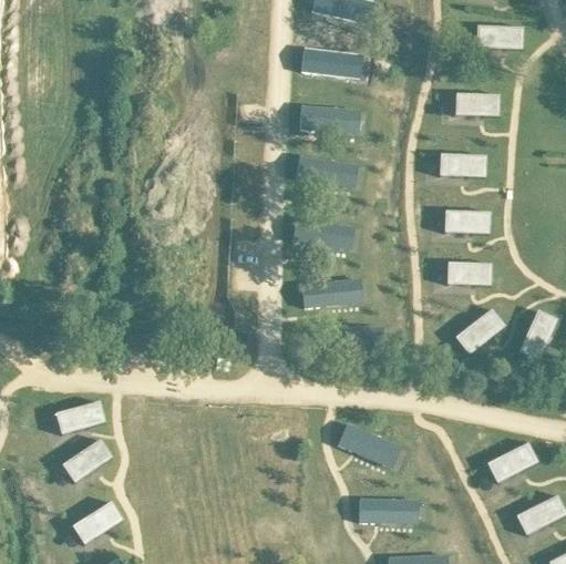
[(314,0),(311,10),(367,23),(372,1),(368,0),(314,0)]
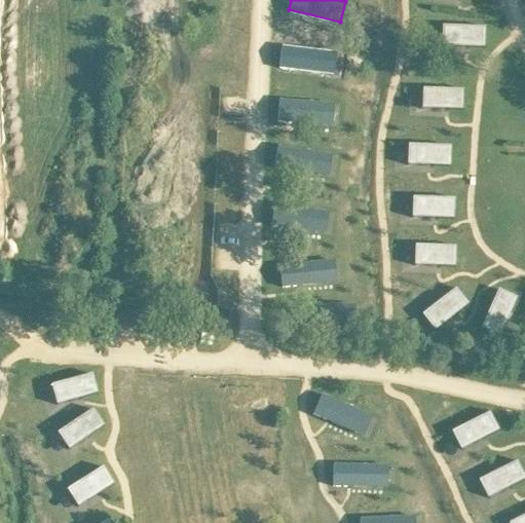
[(445,24),(444,44),(486,44),(486,25),(445,24)]
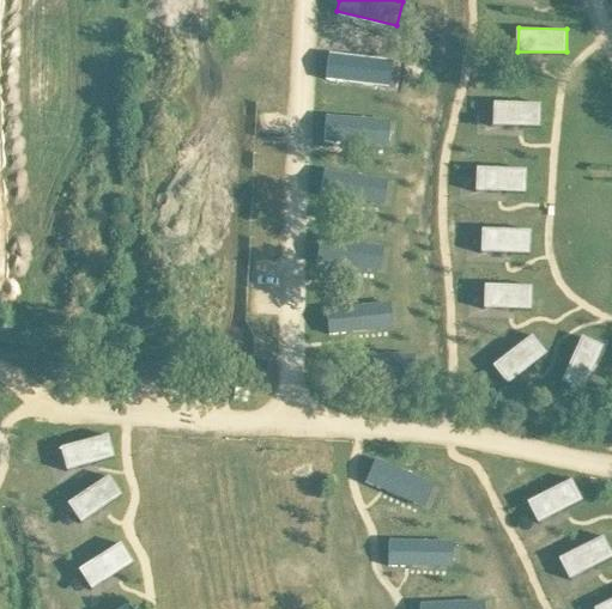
[(329,52),(326,77),(387,84),(391,59),(329,52)]
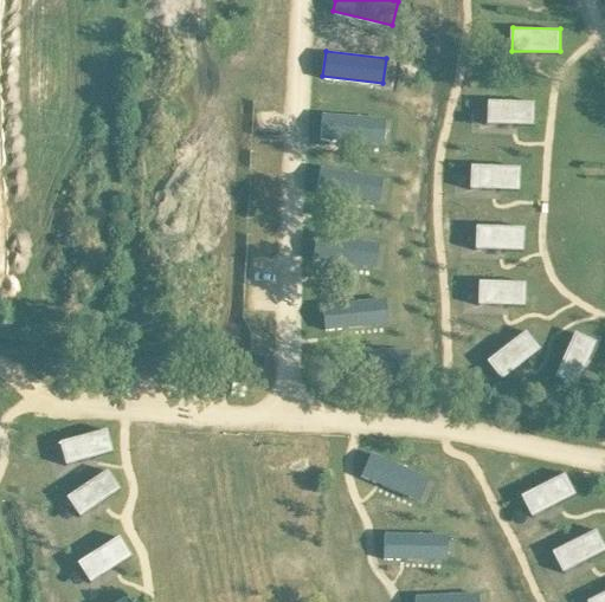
[(488,99),(487,122),(535,123),(535,99),(488,99)]
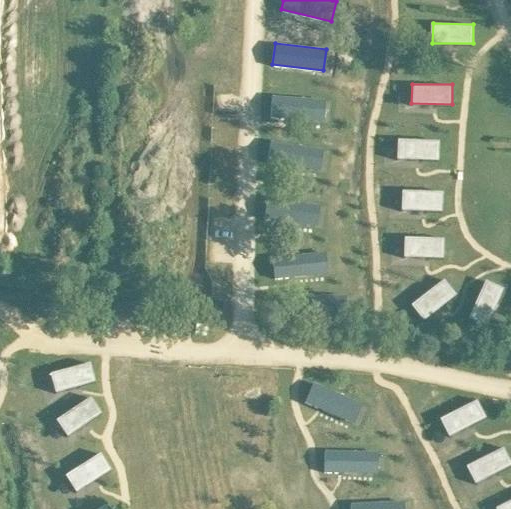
[(271,96),(270,117),(314,119),(315,99),(271,96)]
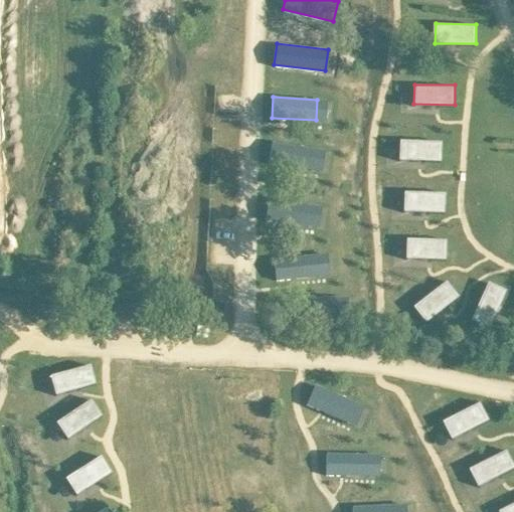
[(399,140),(399,160),(441,160),(441,141),(399,140)]
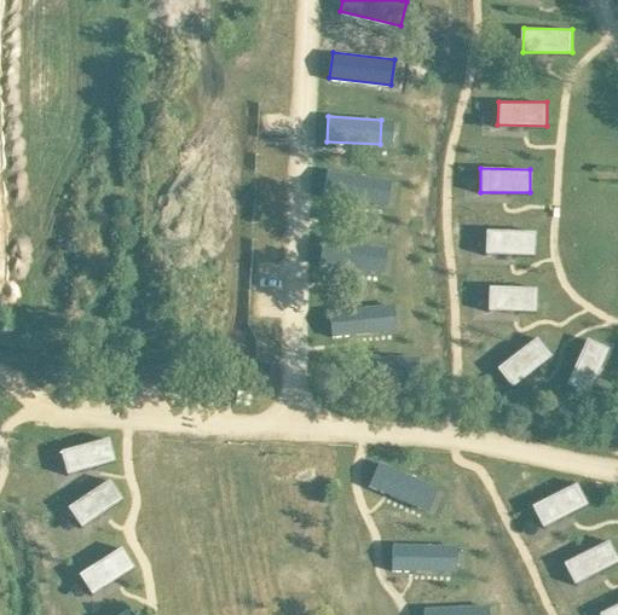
[(327,170),(323,196),(375,202),(379,178),(327,170)]
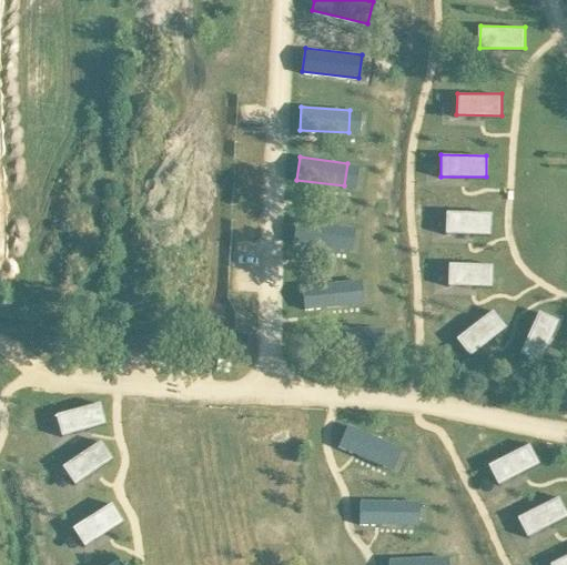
[(446,211),(446,233),(490,234),(492,212),(446,211)]
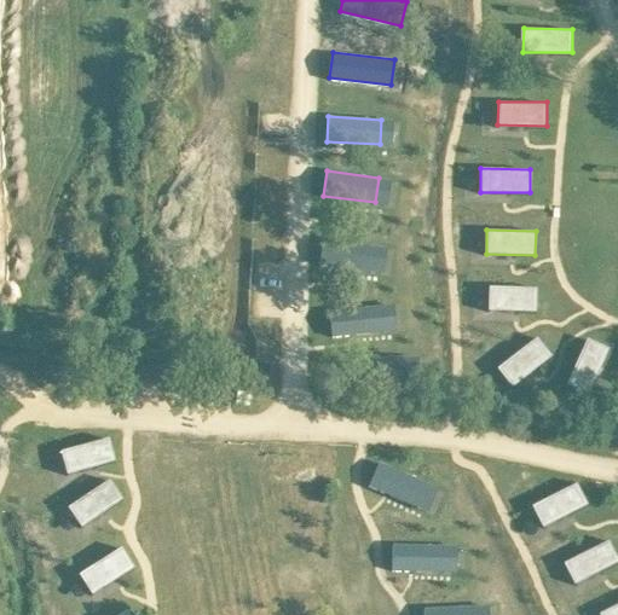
[(323,239),(321,264),(373,271),(376,245),(323,239)]
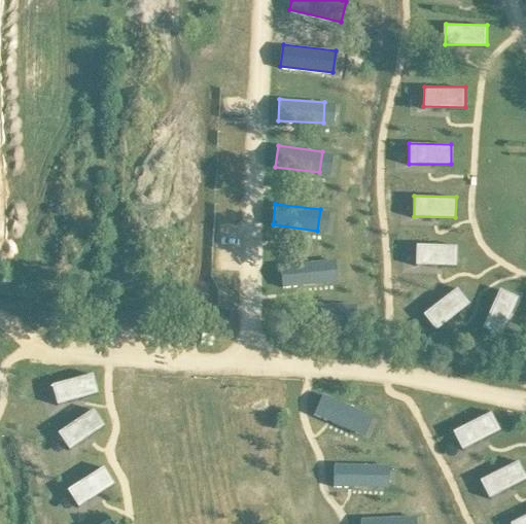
[(416,244),(416,264),(458,265),(458,245),(416,244)]
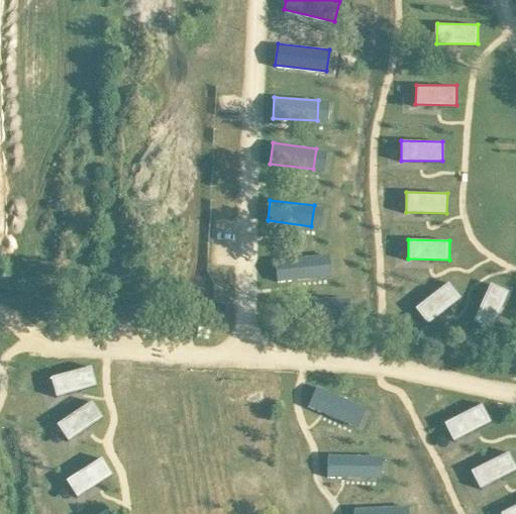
[(320,255),(277,260),(279,280),(322,276),(320,255)]
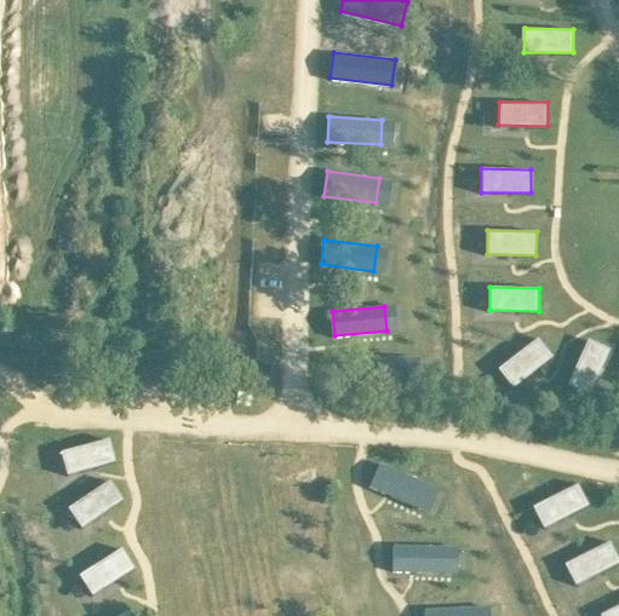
[(256,339),(279,340),(280,326),(256,324),(256,339)]
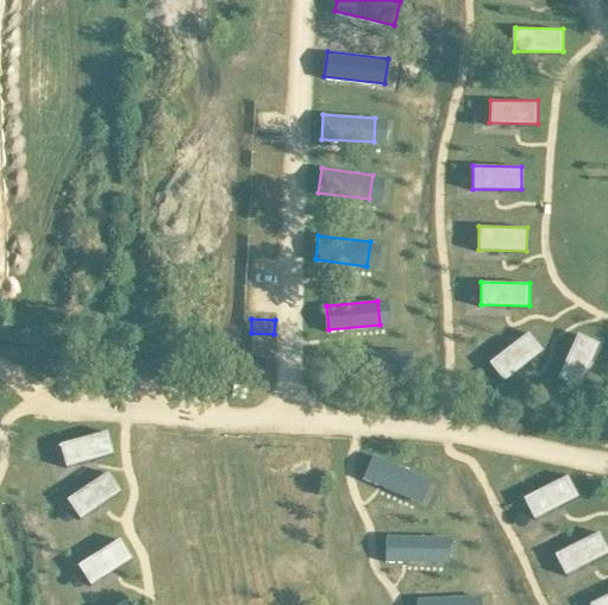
[(528,329),(490,359),(505,378),(543,348),(528,329)]
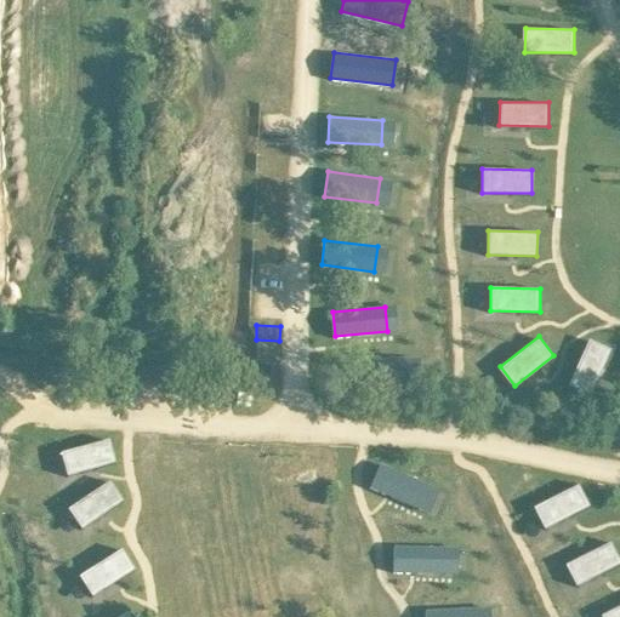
[(592,340),(572,384),(593,394),(613,349),(592,340)]
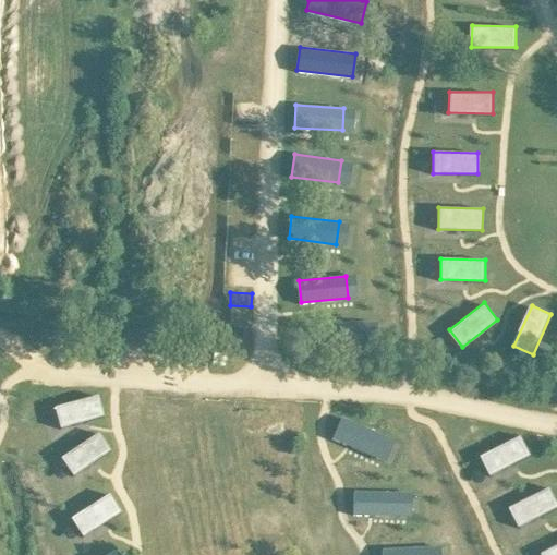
[(215,351),(213,361),(226,363),(227,353),(215,351)]
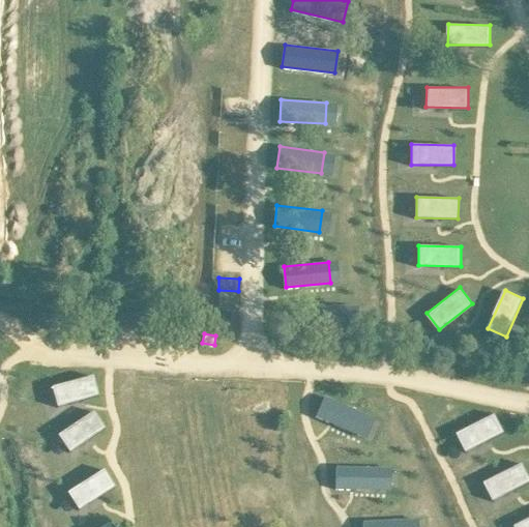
[(58,405),(98,394),(93,375),(53,385),(58,405)]
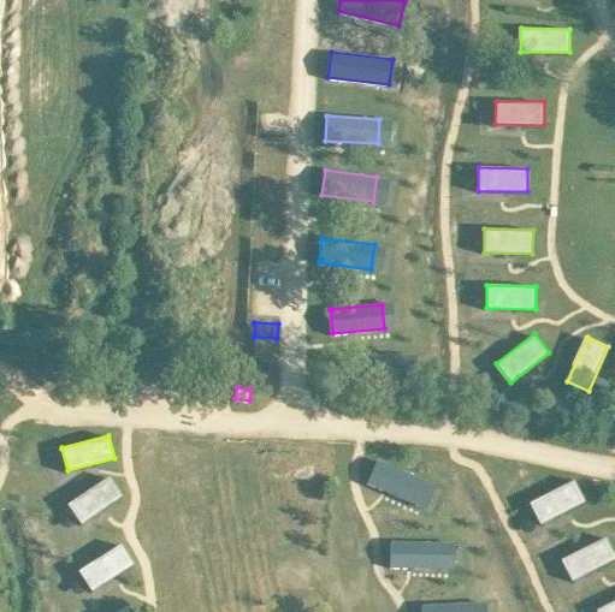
[(378,459),(367,482),(415,504),(426,481),(378,459)]
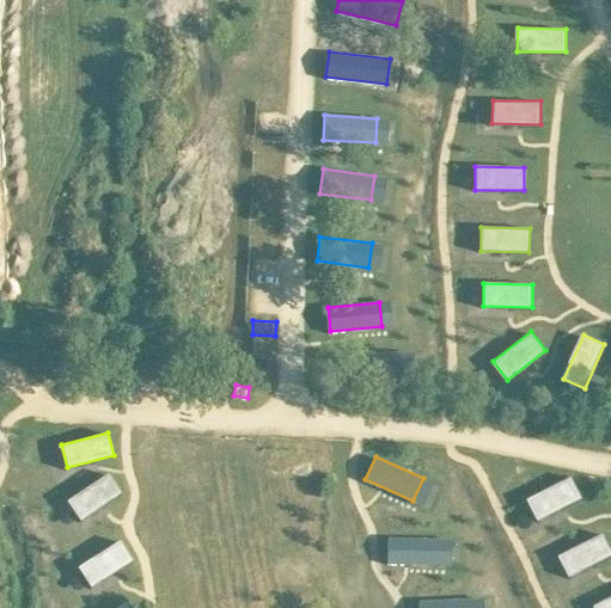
[(108,474),(67,501),(80,521),(121,493),(108,474)]
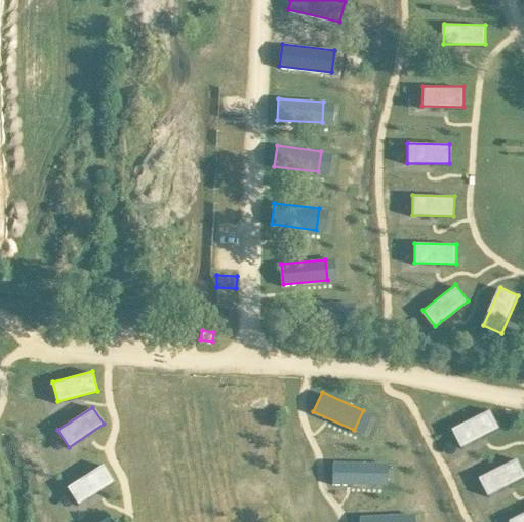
[(491,410),(453,429),(462,446),(499,428),(491,410)]
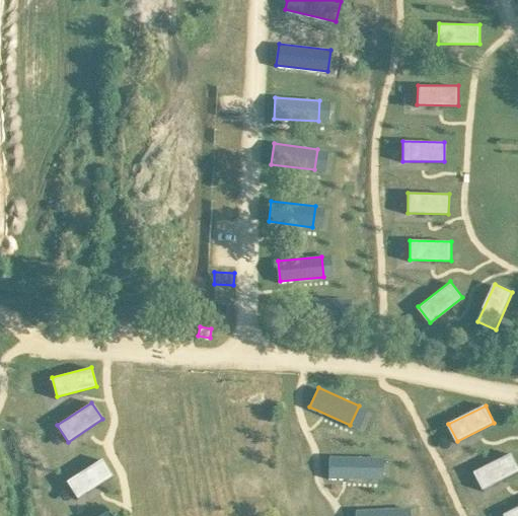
[(275,411),(273,427),(282,428),(284,412),(275,411)]
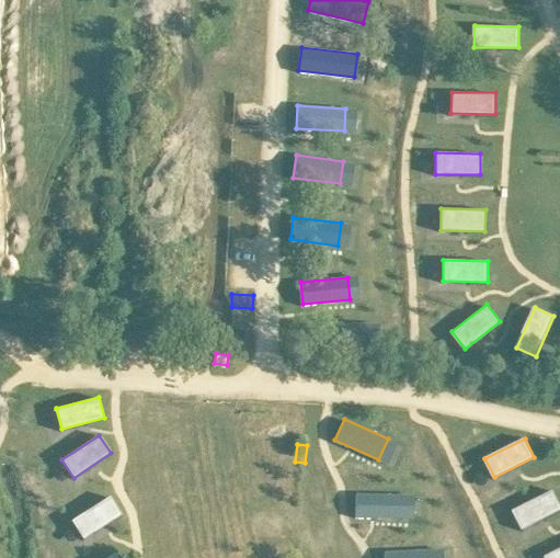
[(559,502),(553,489),(514,509),(523,528),(559,510),(559,502)]
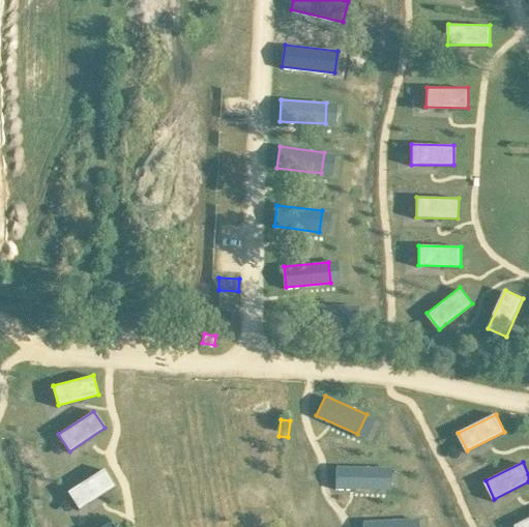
[(335,465),(335,488),(381,489),(381,466),(335,465)]
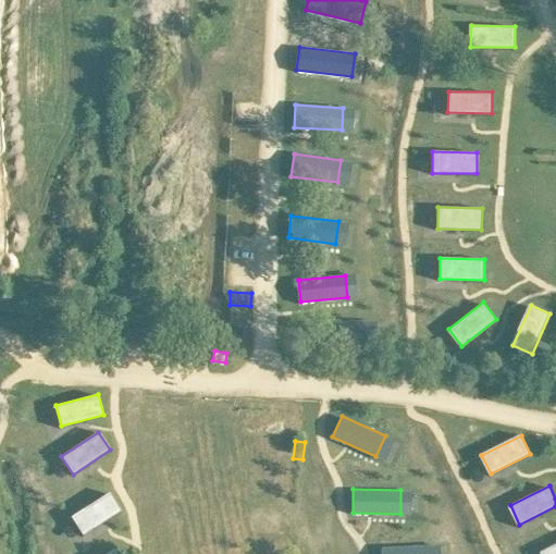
[(109,491),(72,515),(83,532),(120,509),(109,491)]
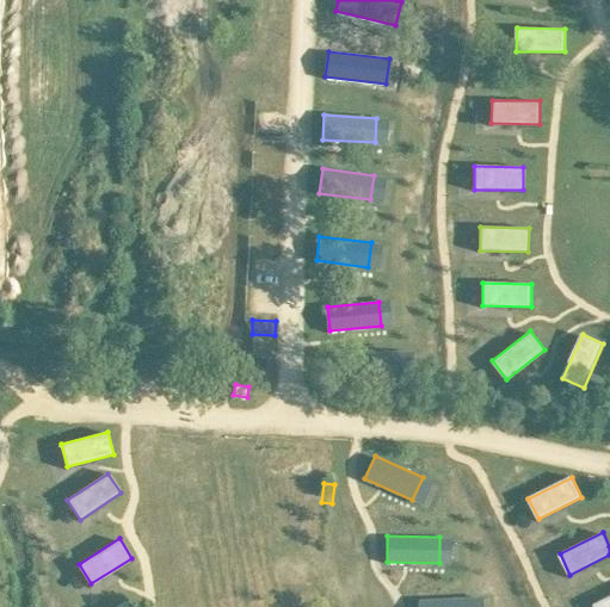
[(349,567),(344,586),(353,589),(359,570),(349,567)]
